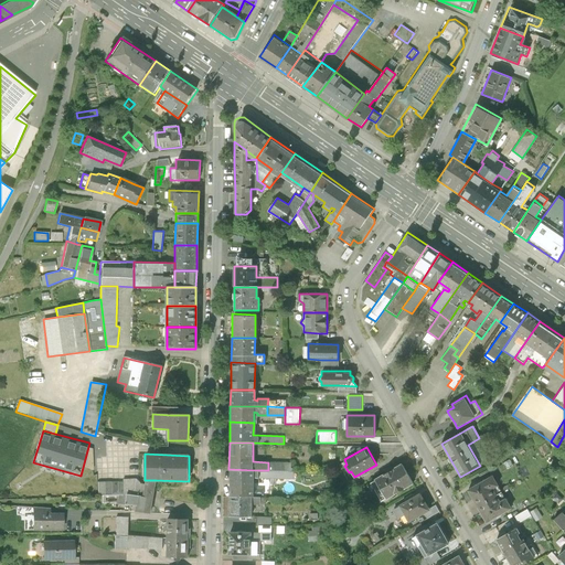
[(375,480),(386,498),(413,482),(401,462),(374,478),(375,480)]
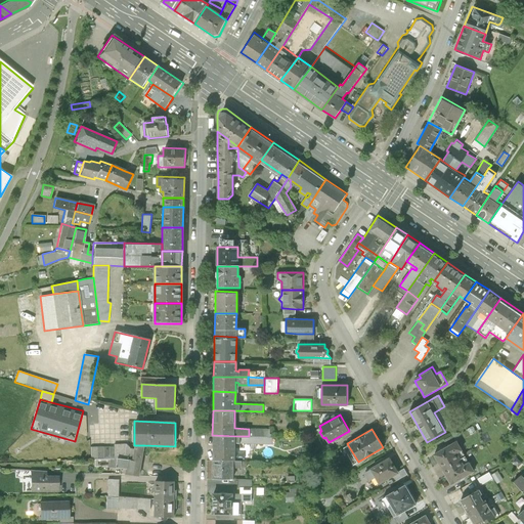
[(239,436),(212,435),(212,460),(234,461),(234,442),(239,442),(239,436)]
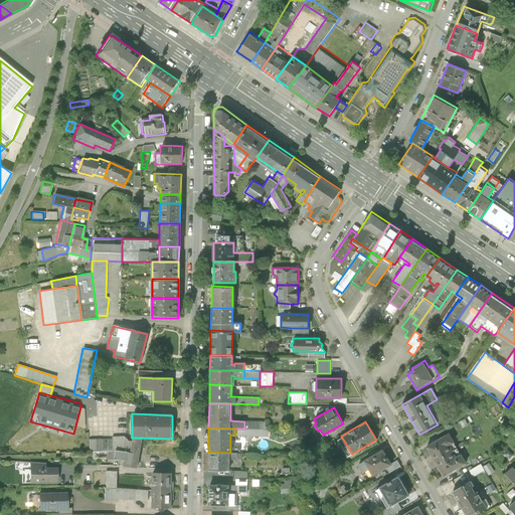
[(450,433),(425,447),(435,461),(453,451),(450,446),(455,443),(450,433)]
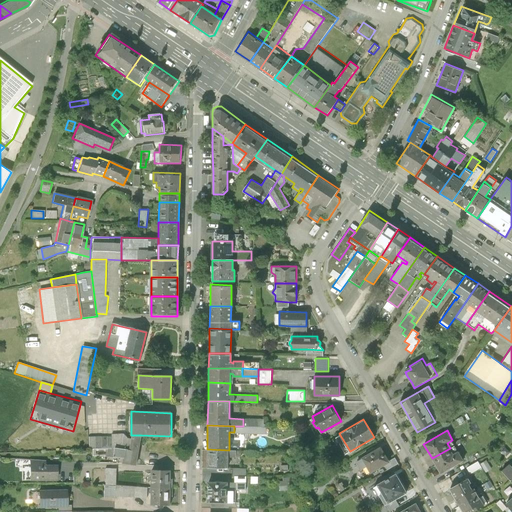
[(130,440),(130,438),(128,438),(124,433),(113,433),(113,435),(89,436),(89,448),(92,448),(121,448),(128,448),(130,440)]
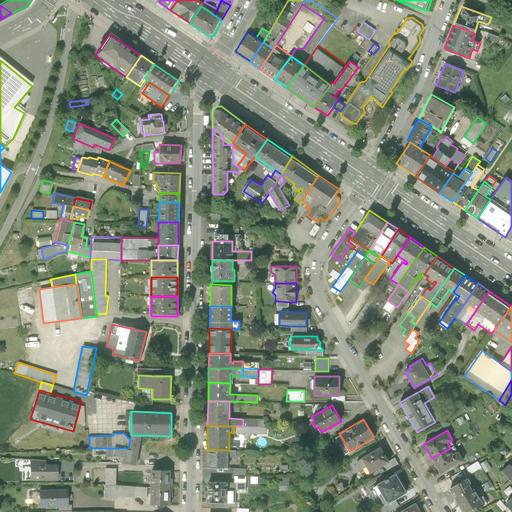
[(345,454),(350,451),(340,435),(335,437),(345,454)]
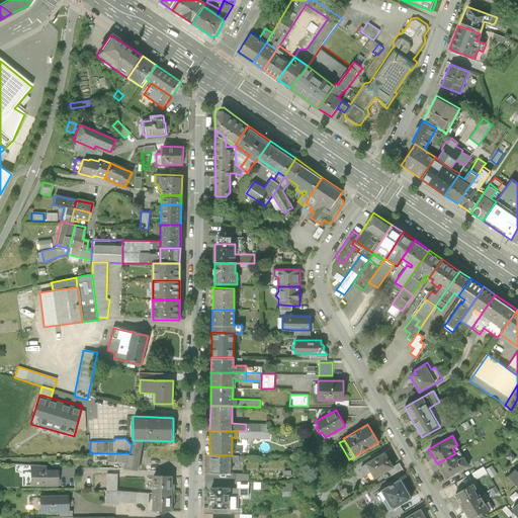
[(143,446),(132,445),(130,453),(122,453),(93,453),(93,461),(124,463),(123,468),(138,470),(143,446)]
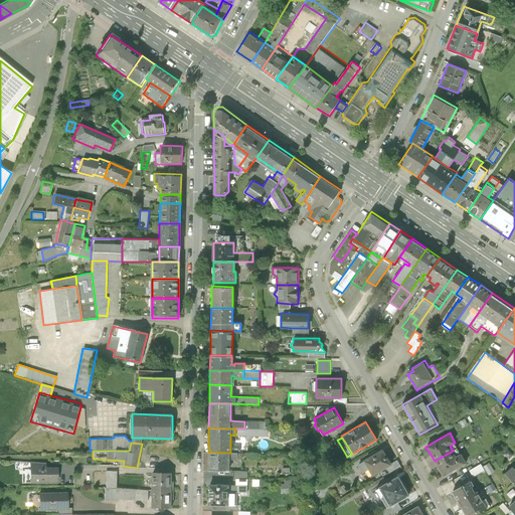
[(383,449),(363,460),(364,461),(358,465),(362,472),(368,469),(372,476),(386,468),(392,465),(383,449)]
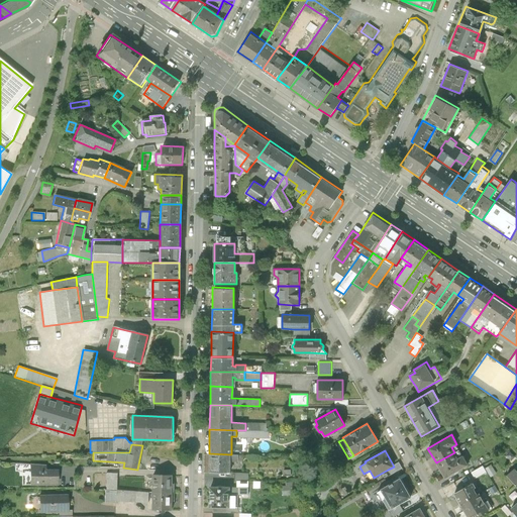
[(457,458),(454,452),(436,462),(444,479),(469,466),(462,455),(457,458)]
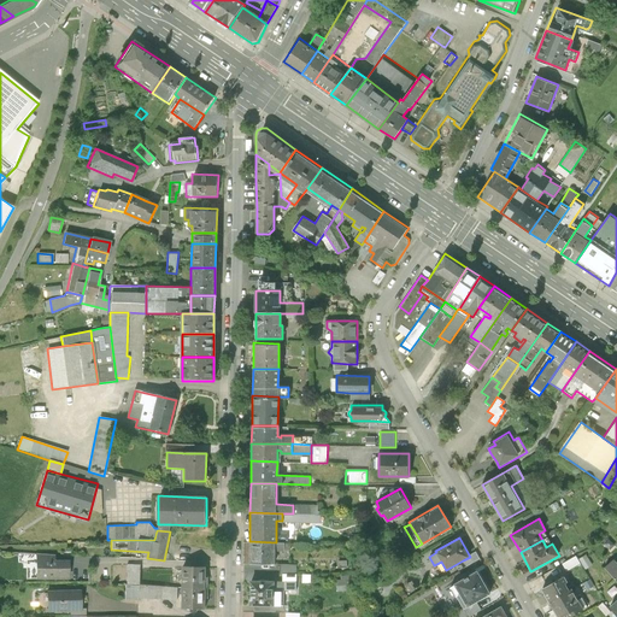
[(276,542),(250,541),(250,564),(262,564),(262,568),(269,568),(269,564),(275,564),(275,551),(283,551),(285,542),(276,542)]
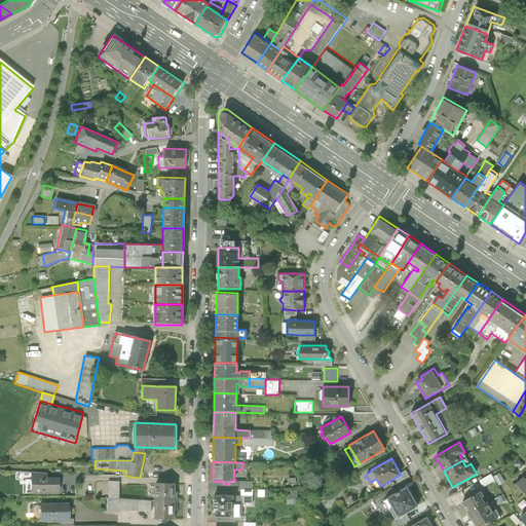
[(401,475),(395,478),(398,483),(409,477),(406,472),(401,475)]
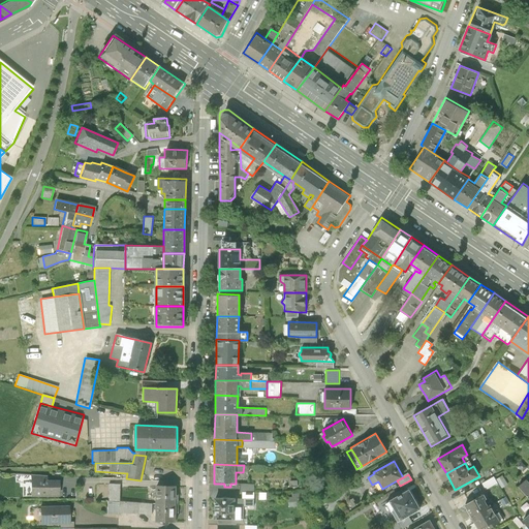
[(47,476),(30,475),(29,497),(58,496),(58,480),(45,479),(47,476)]
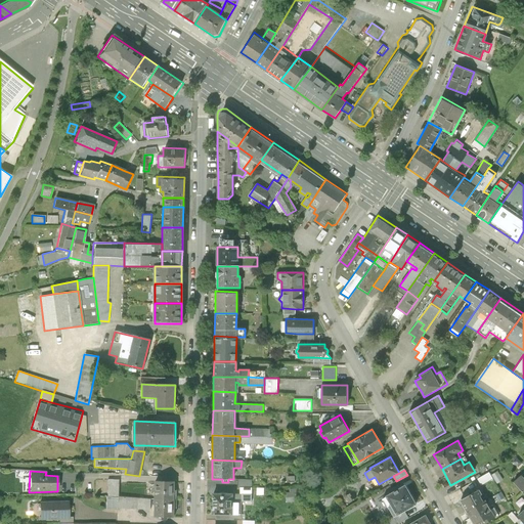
[(489,473),(478,479),(481,485),(493,478),(489,473)]
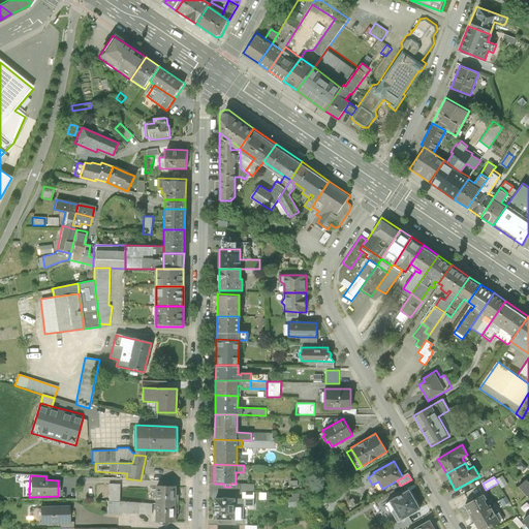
[(518,486),(528,498),(528,481),(527,479),(518,486)]
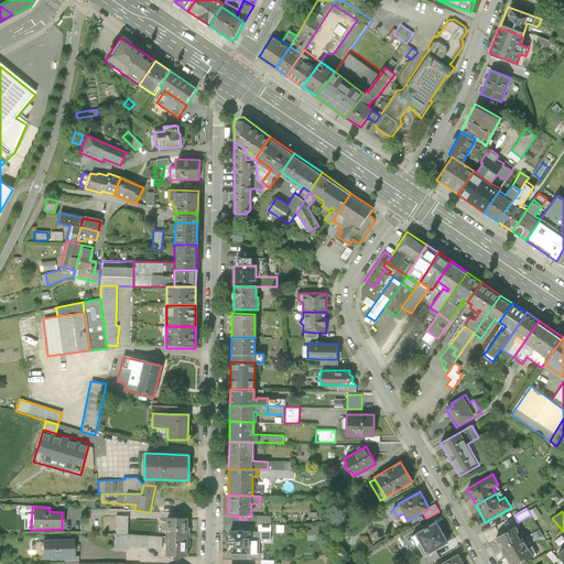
[(128,517),(99,516),(98,533),(128,534),(128,517)]
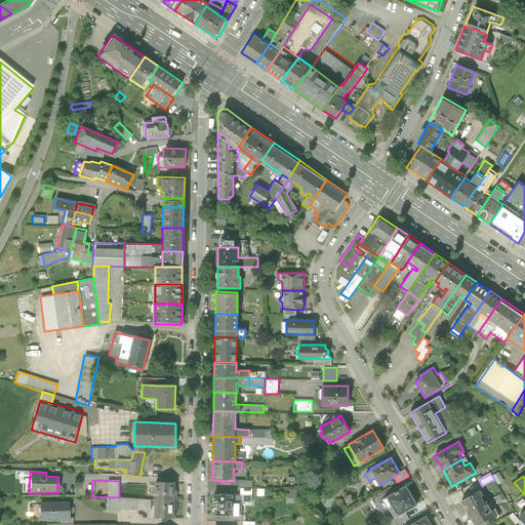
[(252,480),(238,480),(238,488),(240,488),(252,489),(252,480)]
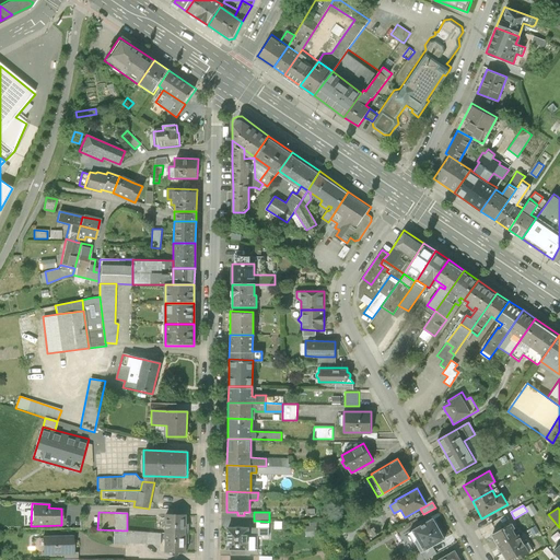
[(186,514),(164,514),(164,533),(188,533),(188,524),(186,524),(186,514)]
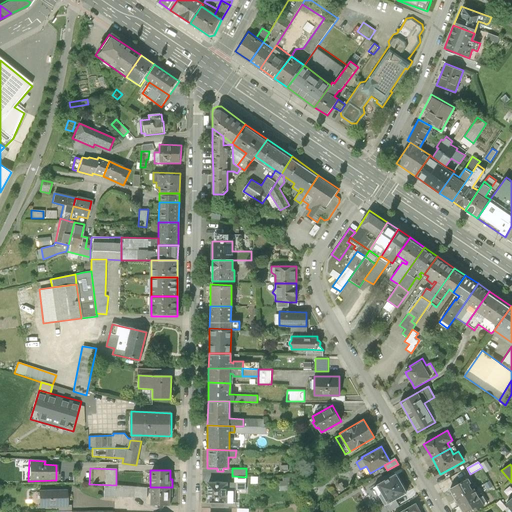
[(396,473),(377,484),(388,503),(407,491),(396,473)]
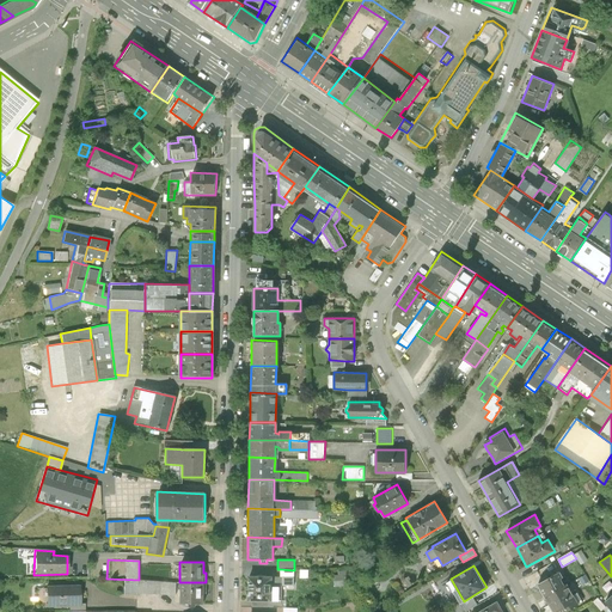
[(349,570),(338,571),(338,575),(334,575),(335,587),(352,586),(349,570)]
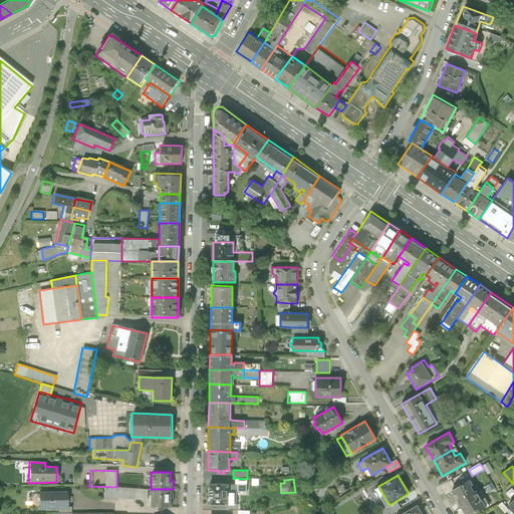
[(452,491),(458,501),(474,491),(471,485),(473,484),(471,480),(452,491)]
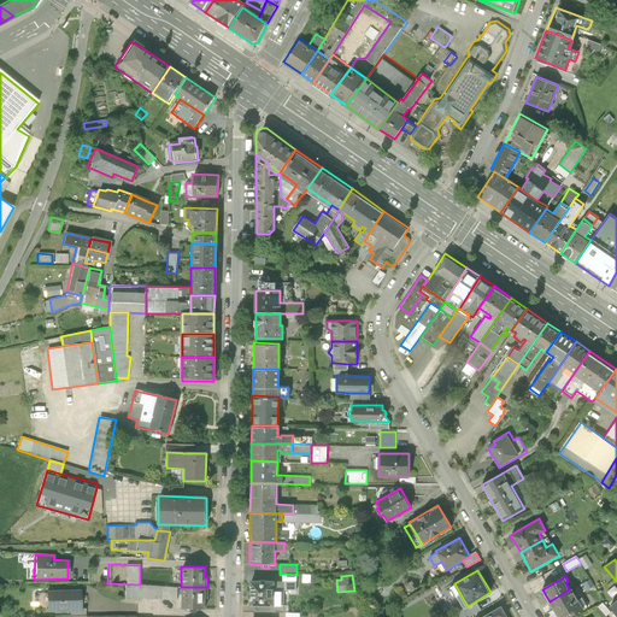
[(282,580),(250,580),(250,604),(254,605),(283,605),(283,591),(295,591),(297,581),(282,580)]
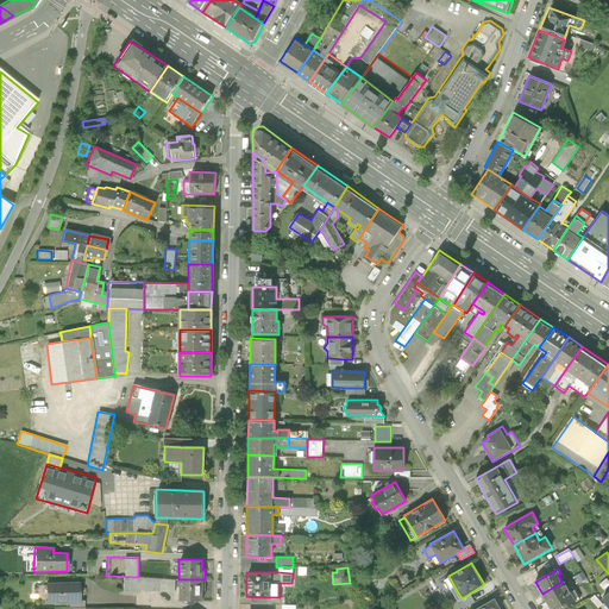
[(175,579),(138,577),(137,590),(175,592),(175,579)]
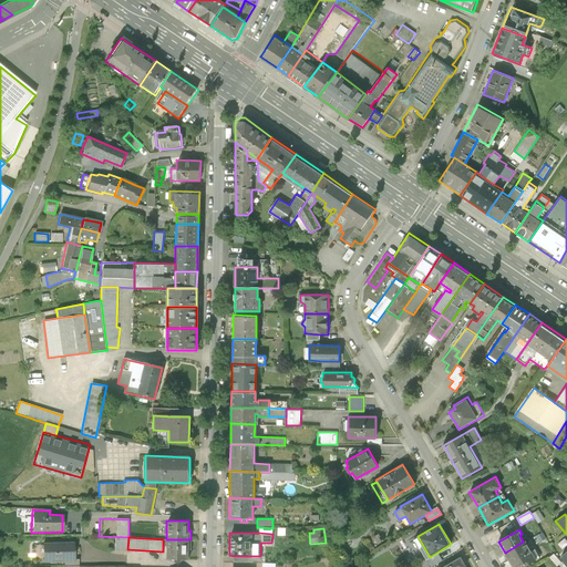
[(191,539),(166,539),(166,559),(188,559),(188,548),(191,548),(191,539)]
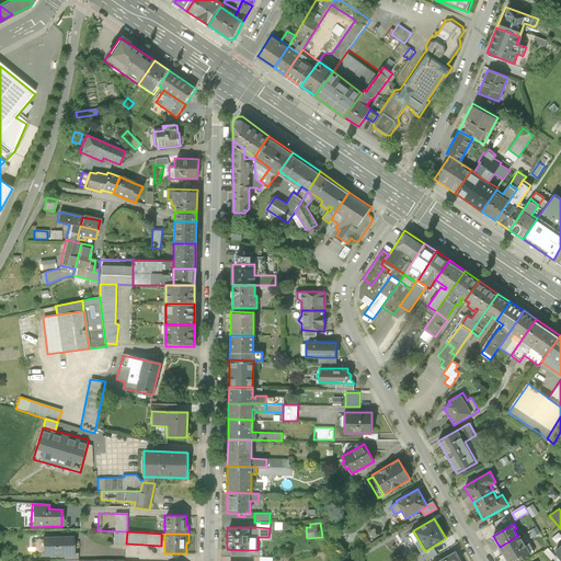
[(521,535),(517,536),(500,547),(507,560),(511,560),(515,559),(516,560),(517,560),(534,552),(529,544),(526,546),(521,535)]
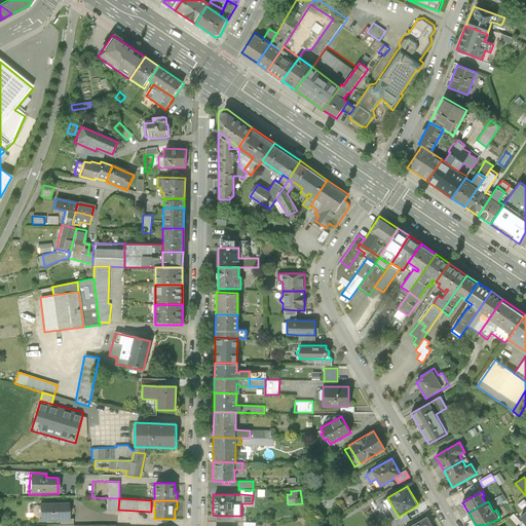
[(68,503),(38,503),(38,521),(59,520),(68,520),(68,503)]
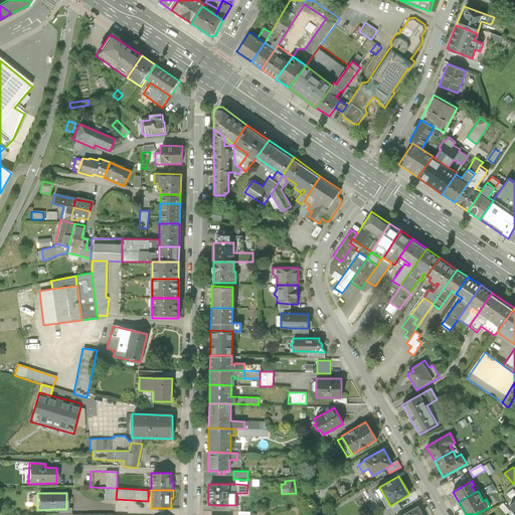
[(499,507),(506,514),(510,511),(503,503),(499,507)]
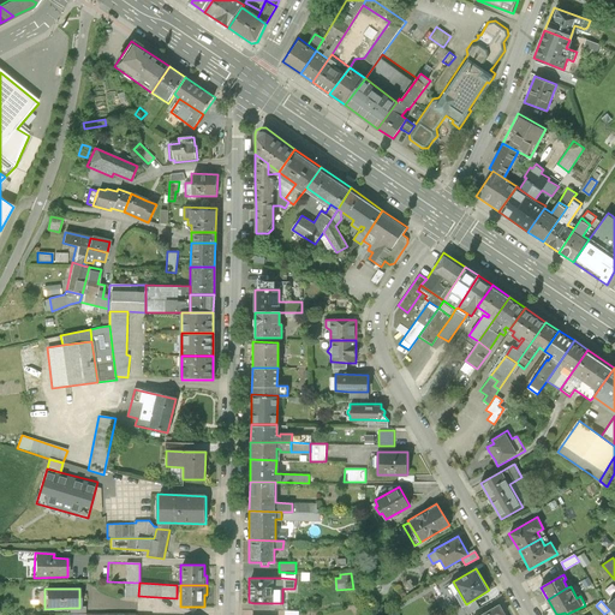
[(505,614),(507,614),(500,603),(487,610),(485,609),(473,614),(505,614)]
